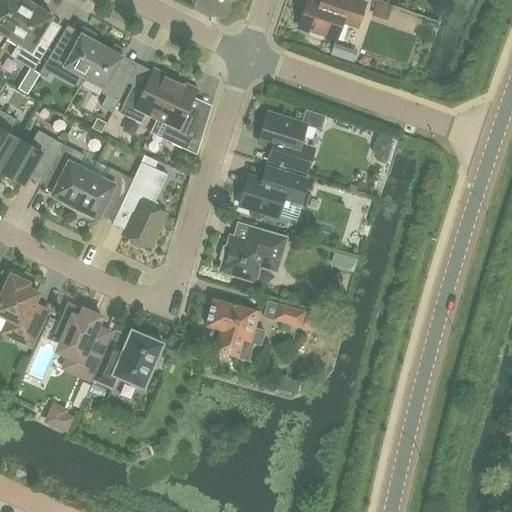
[(0,0),(0,30),(8,36),(30,2),(26,0),(0,0)]
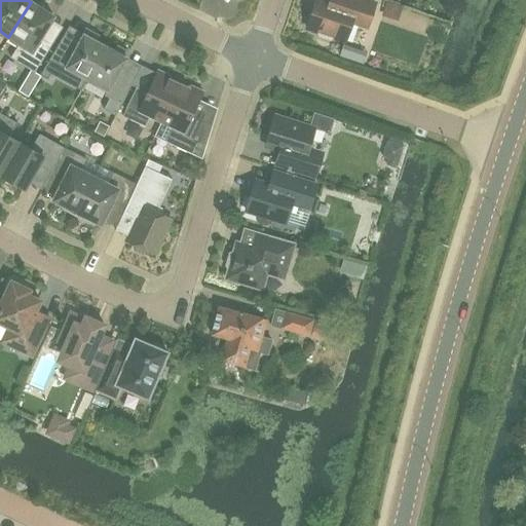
[(375,4),(364,0),(328,0),(328,2),(322,0),(315,0),(306,28),(318,32),(318,36),(331,40),(334,37),(345,41),(352,22),(368,27),(375,4)]
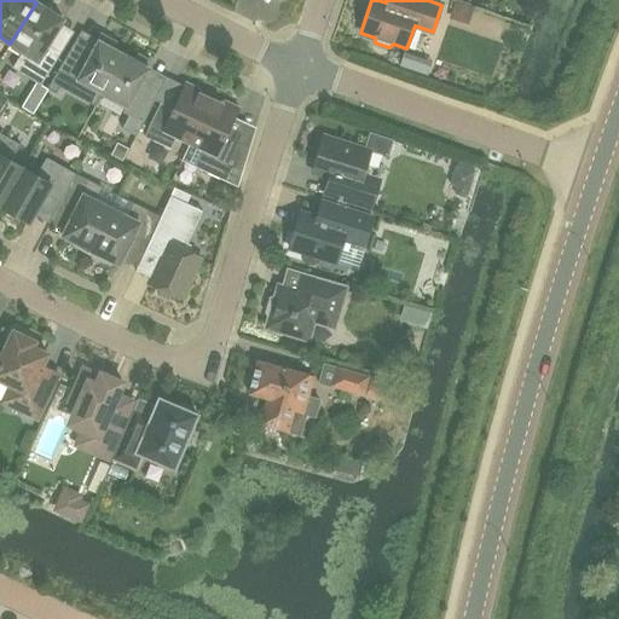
[(455,1),(451,13),(470,19),(474,7),(455,1)]
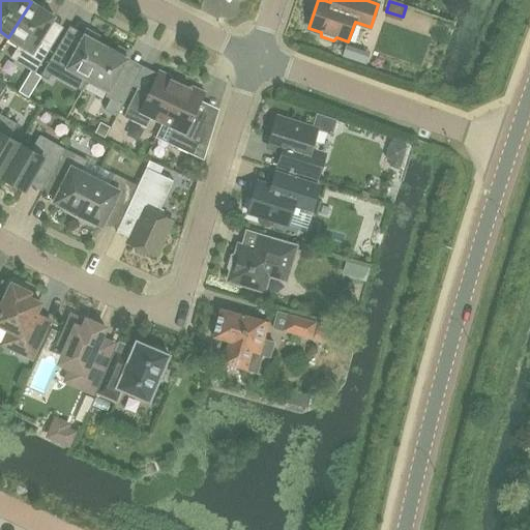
[(31,2),(8,37),(20,43),(10,58),(34,74),(50,49),(38,41),(54,17),(48,12),(49,10),(48,8),(40,3),(38,4),(36,5),(31,2)]
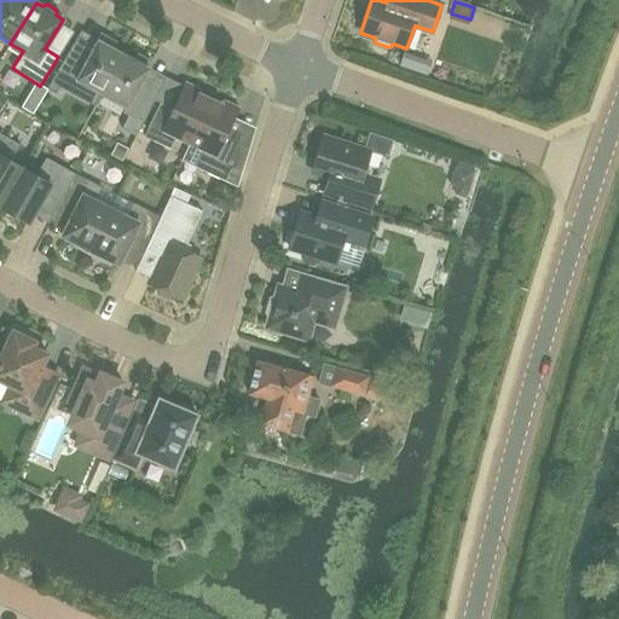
[(74,45),(58,70),(102,94),(123,55),(111,47),(115,42),(102,35),(92,51),(88,52),(74,45)]
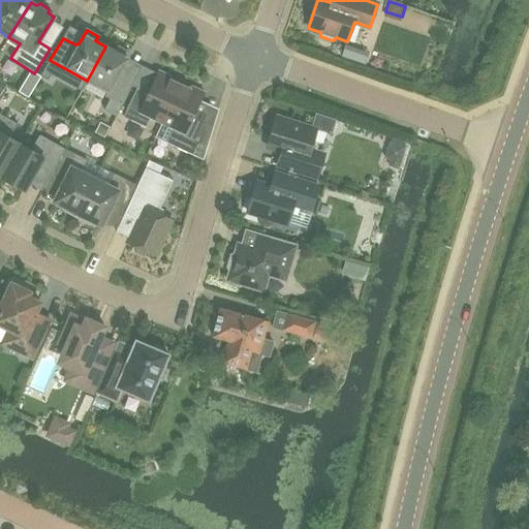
[(111,99),(104,111),(116,117),(136,79),(124,71),(123,67),(130,54),(119,48),(116,52),(105,47),(87,81),(107,92),(105,96),(111,99)]
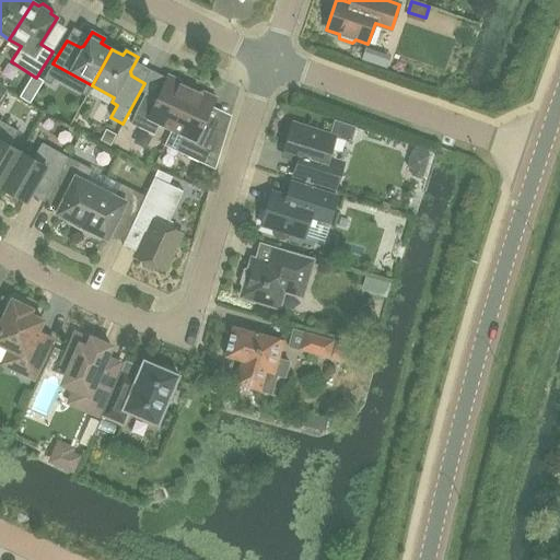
[(146,93),(143,98),(131,124),(154,135),(160,124),(172,129),(190,90),(179,84),(181,81),(168,76),(156,98),(146,93)]
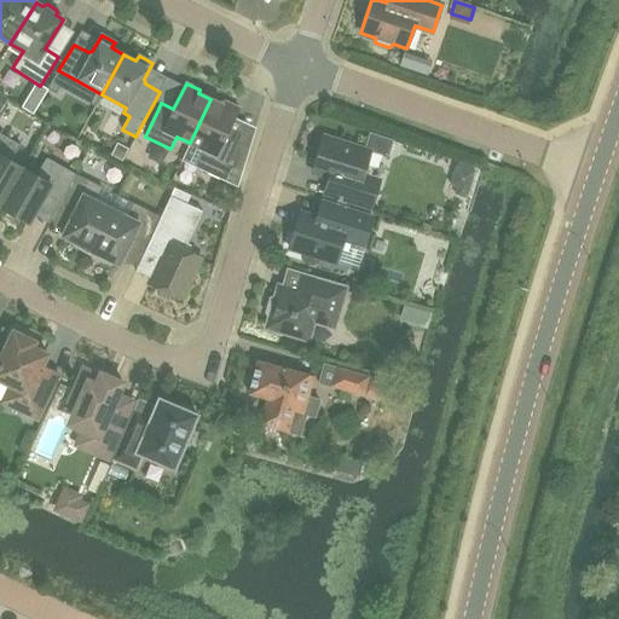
[(27,98),(22,106),(33,114),(38,105),(27,98)]
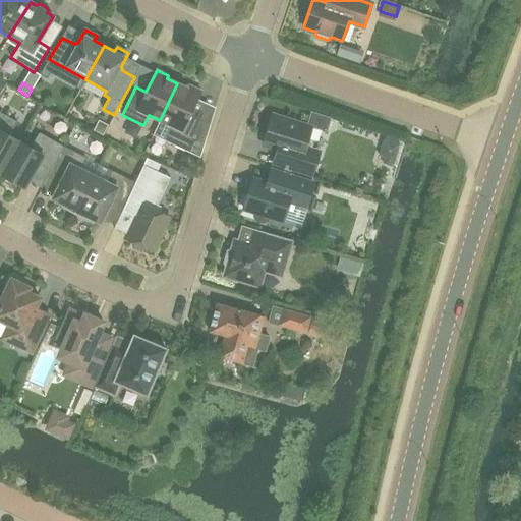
[(200,91),(189,85),(188,88),(177,83),(160,120),(171,126),(165,140),(186,151),(188,147),(201,153),(211,123),(201,118),(199,122),(188,117),(200,91)]
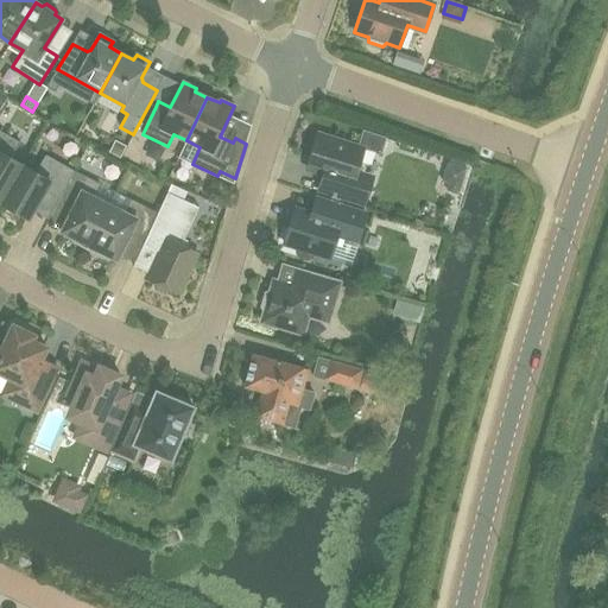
[(0,202),(1,203),(23,165),(11,157),(19,141),(0,131),(0,202)]
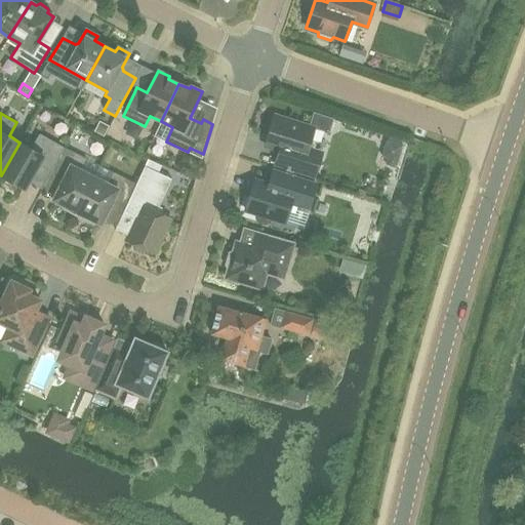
[(275,116),(266,146),(279,151),(275,164),(281,166),(315,176),(321,156),(313,154),(314,151),(316,145),(314,142),(311,140),(314,128),(326,132),(329,131),(333,120),(314,114),(310,127),(301,124),(299,121),(290,119),(288,120),(275,116)]
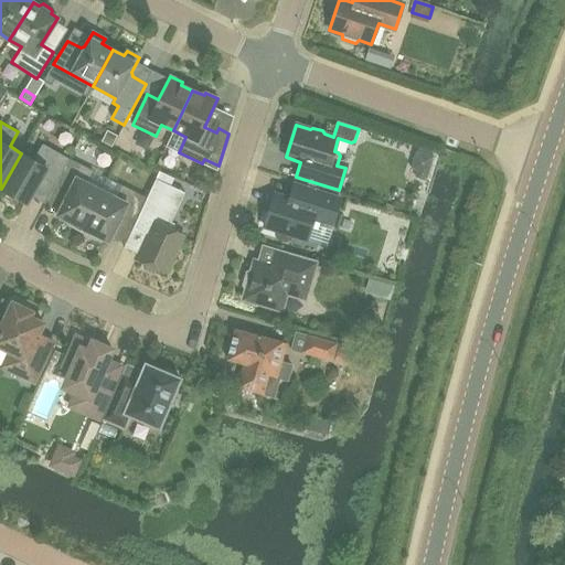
[(33,160),(21,153),(1,189),(25,203),(42,174),(56,182),(68,159),(42,144),(33,160)]
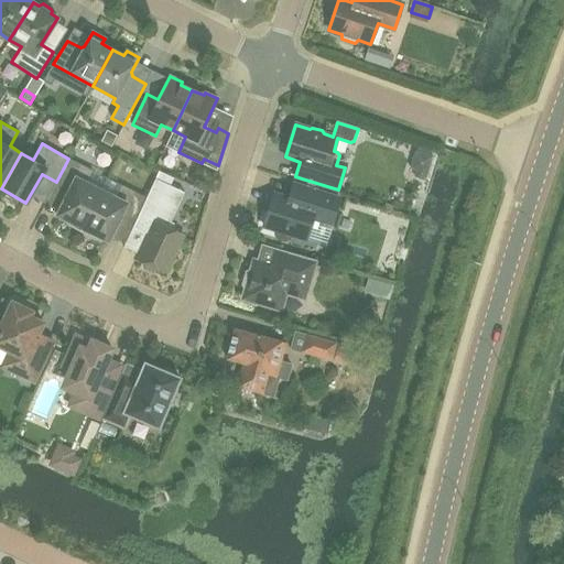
[(432,159),(416,153),(411,169),(418,171),(415,177),(425,181),(432,159)]
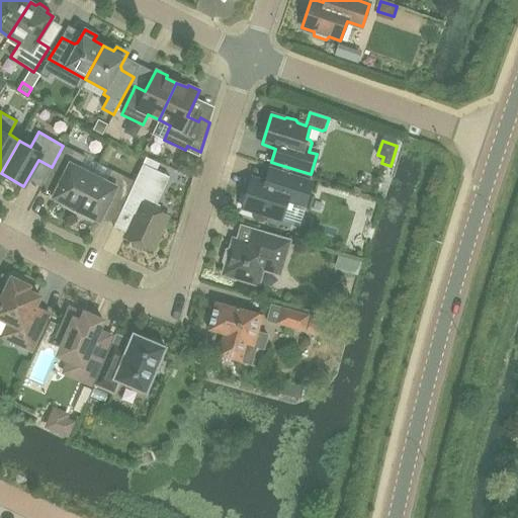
[(63,146),(52,167),(50,170),(63,176),(53,197),(55,199),(58,202),(63,206),(69,209),(74,212),(93,175),(80,168),(85,157),(63,146)]
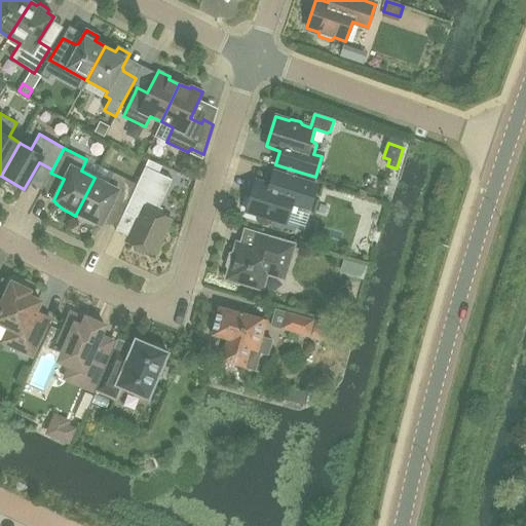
[(145,166),(115,230),(129,237),(127,240),(134,243),(135,250),(143,254),(148,251),(154,253),(171,220),(165,218),(158,209),(172,180),(145,166)]
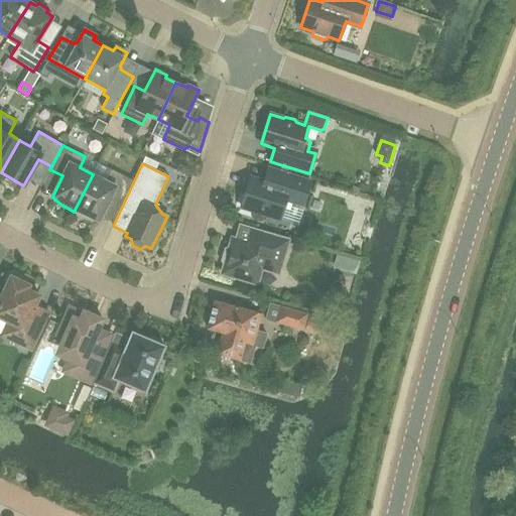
[(261,221),(265,219),(266,215),(279,219),(283,208),(286,209),(290,207),(293,199),(304,202),(310,182),(268,168),(264,181),(250,177),(241,207),(253,211),(251,215),(253,219),(261,221)]
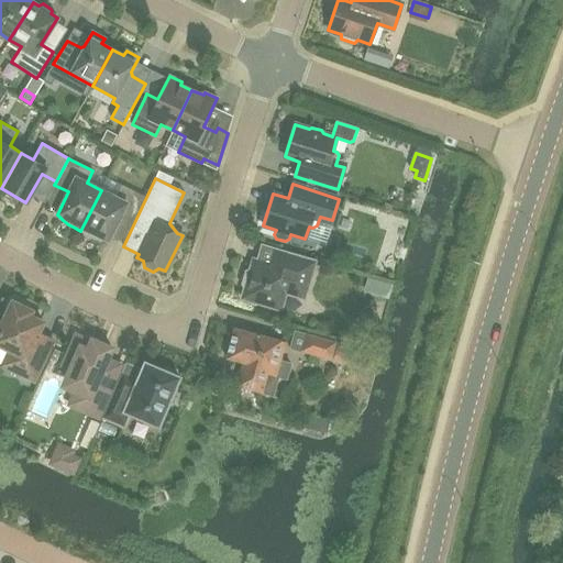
[(101,190),(80,231),(87,234),(91,236),(95,238),(100,239),(108,240),(120,217),(133,224),(146,197),(122,185),(116,198),(101,190)]
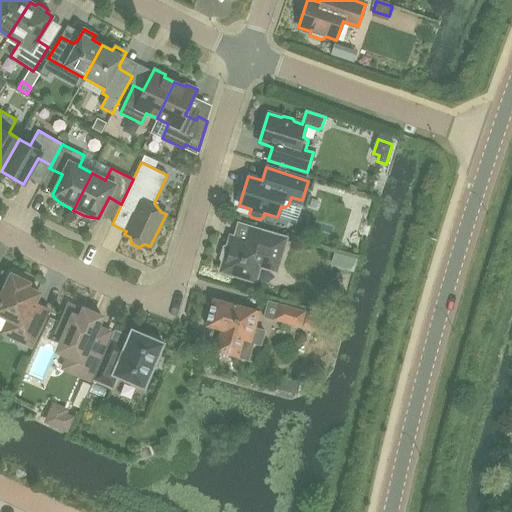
[(250,242),(230,236),(228,245),(223,246),(220,259),(223,262),(220,271),(255,281),(259,266),(276,271),(286,236),(254,227),(250,242)]
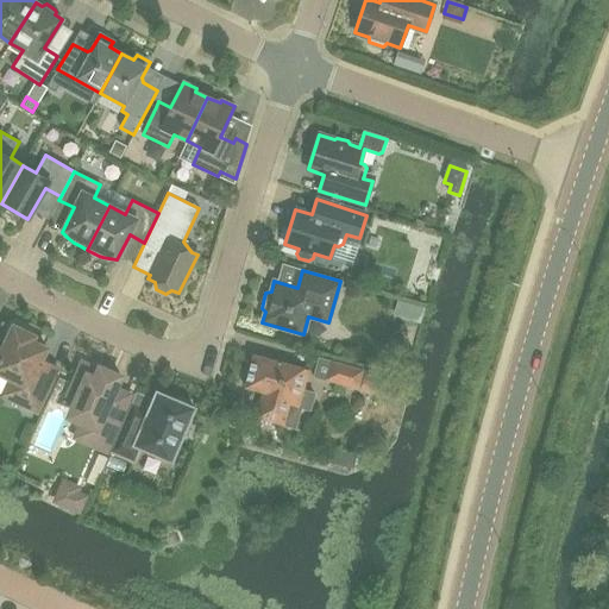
[(13,326),(0,352),(0,374),(10,378),(1,395),(37,413),(58,369),(42,360),(46,349),(32,341),(35,337),(13,326)]
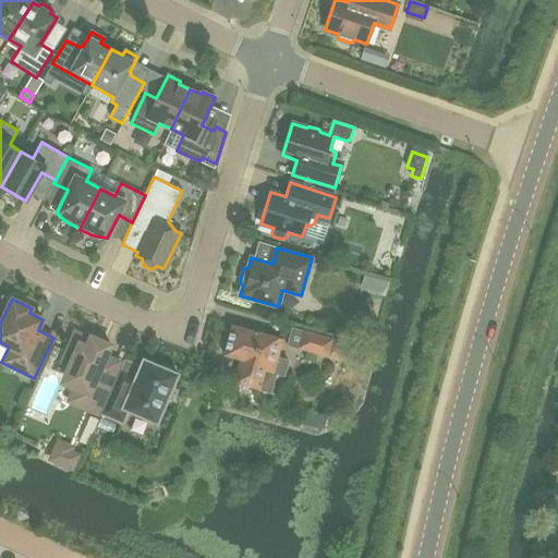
[(240,372),(238,372),(234,383),(270,392),(276,375),(284,377),(289,360),(278,356),(282,339),(232,326),(225,355),(243,360),(240,372)]
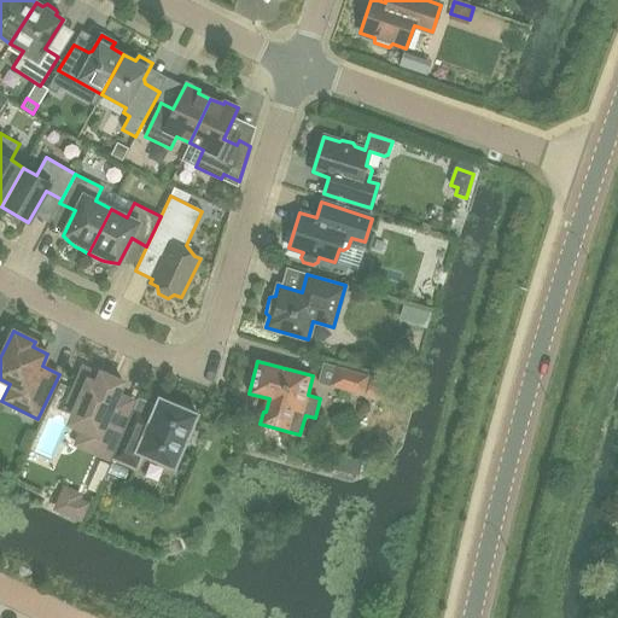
[(319,383),(331,385),(363,395),(368,375),(324,363),(319,383)]
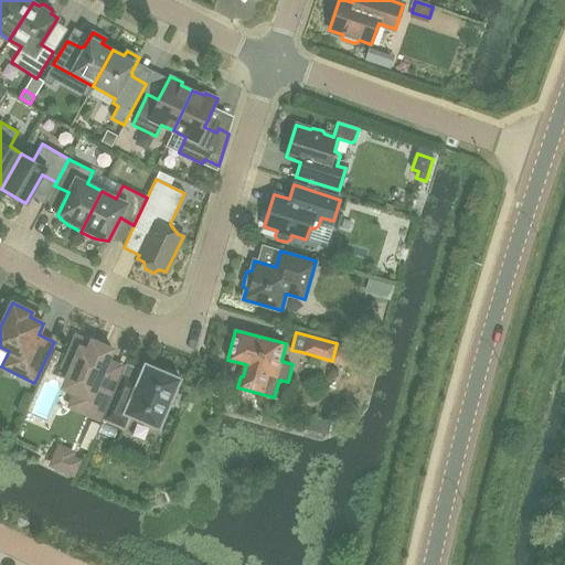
[(91,343),(76,337),(63,368),(70,370),(66,379),(66,380),(66,381),(66,382),(66,384),(67,386),(68,388),(70,390),(71,391),(72,391),(76,393),(71,406),(98,418),(120,366),(107,361),(113,350),(92,341),(91,343)]
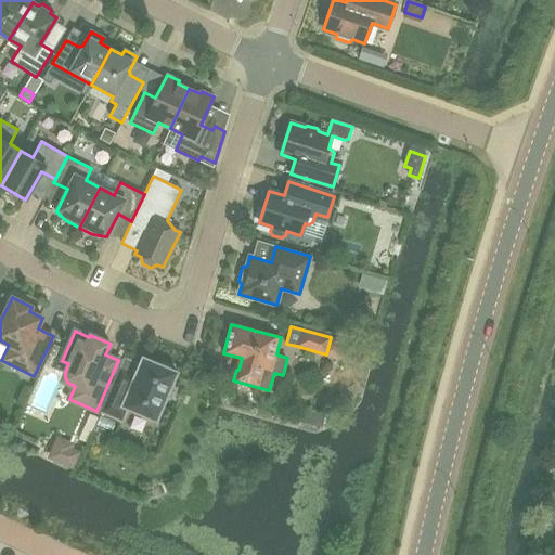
[(327,357),(360,365),(365,346),(333,337),(327,357)]
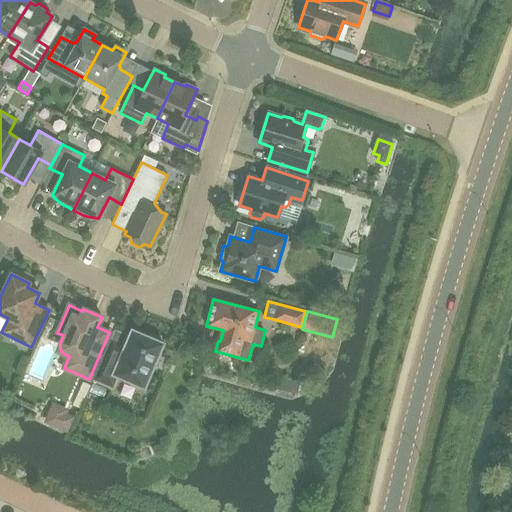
[(111,338),(93,380),(113,388),(118,376),(120,377),(123,381),(136,387),(141,386),(142,387),(144,388),(163,343),(160,342),(160,339),(149,335),(147,336),(132,330),(125,344),(111,338)]
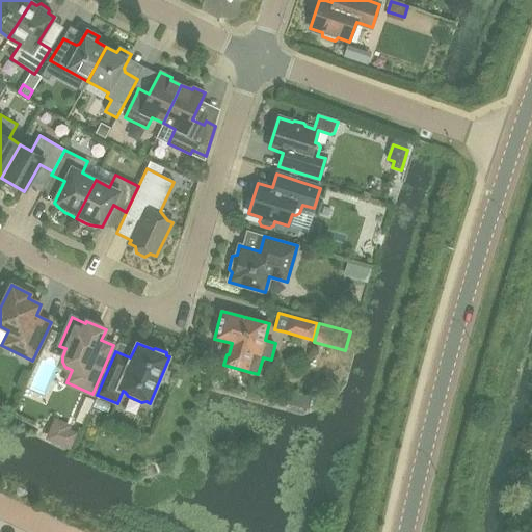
[(23,370),(15,387),(21,390),(29,373),(23,370)]
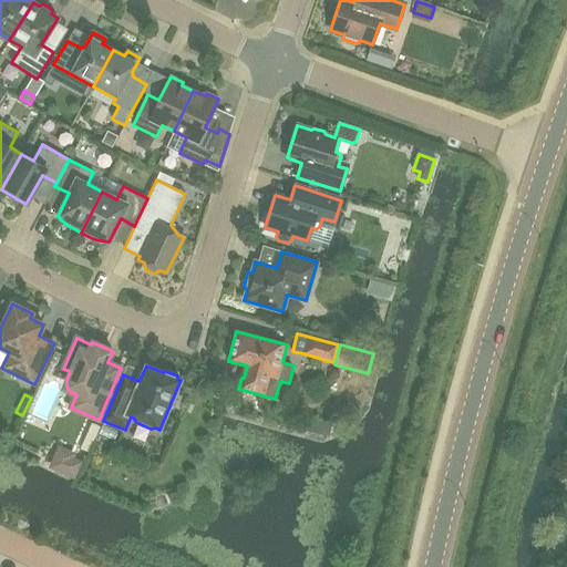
[(100,426),(91,423),(78,457),(85,461),(100,426)]
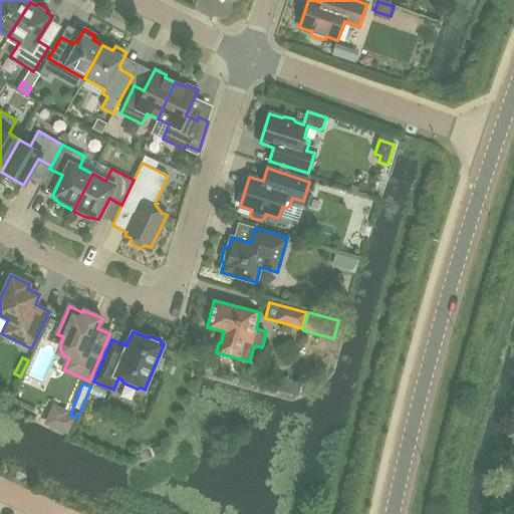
[(53,406),(45,424),(68,434),(73,420),(66,416),(68,412),(53,406)]
